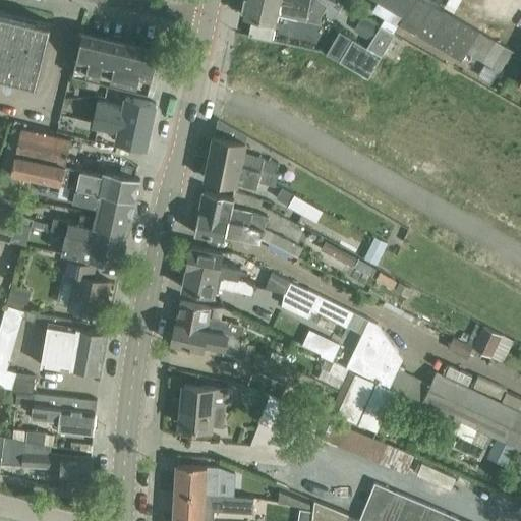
[(307,6),(281,0),(243,0),(240,13),(252,16),(248,35),(272,40),(278,11),(321,21),(321,16),(307,6)]
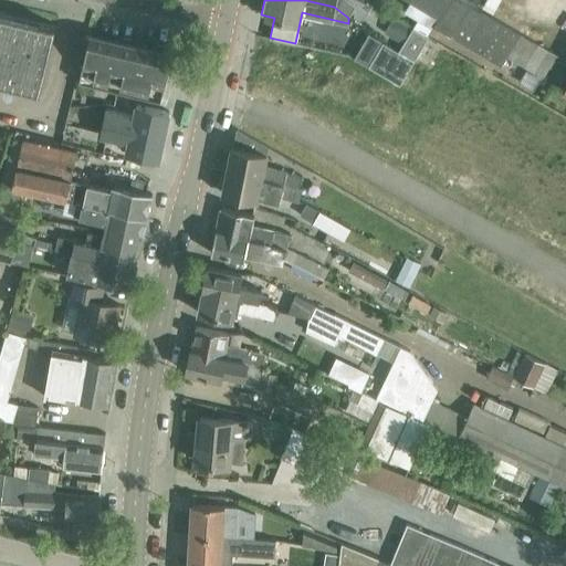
[(305,0),(334,7),(348,18),(348,16),(355,6),(346,0),(305,0)]
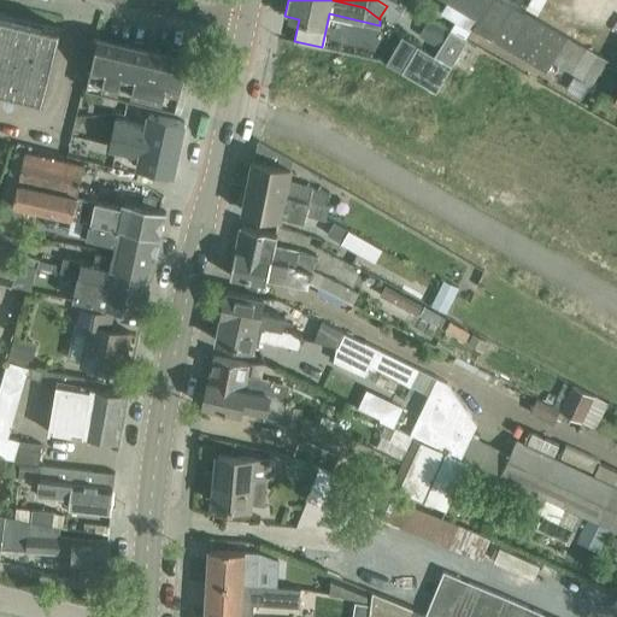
[(489,0),(446,0),(479,18),(480,19),(489,0)]
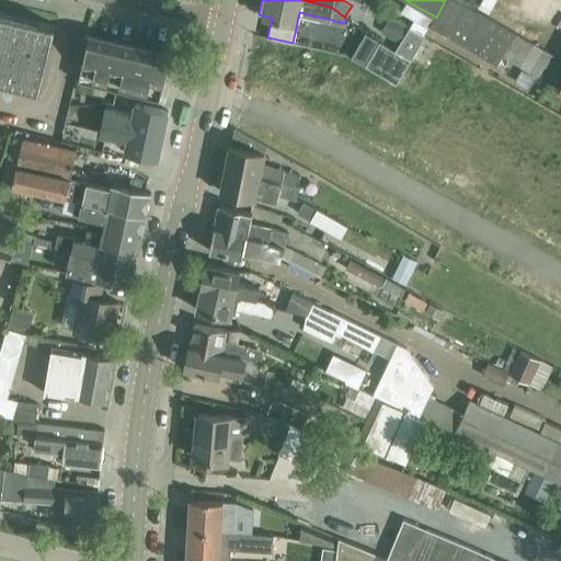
[(552,54),(460,0),(445,0),(436,18),(435,16),(430,25),(496,65),(502,56),(538,78),(552,54)]
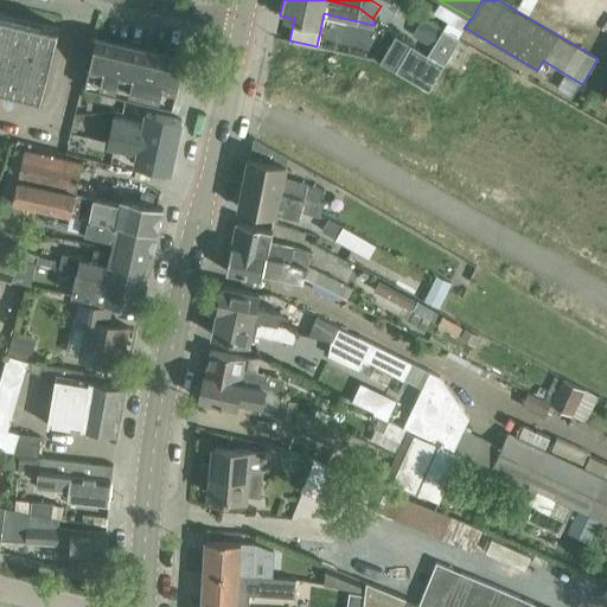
[(61,27),(0,12),(0,88),(43,98),(61,27)]
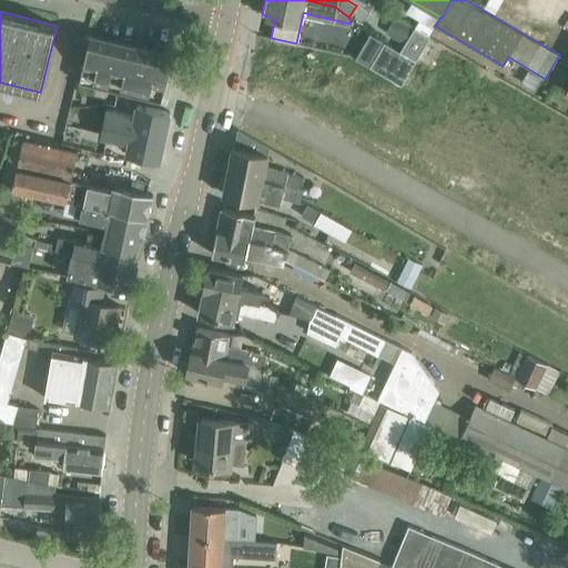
[(429,38),(414,28),(401,51),(416,60),(429,38)]
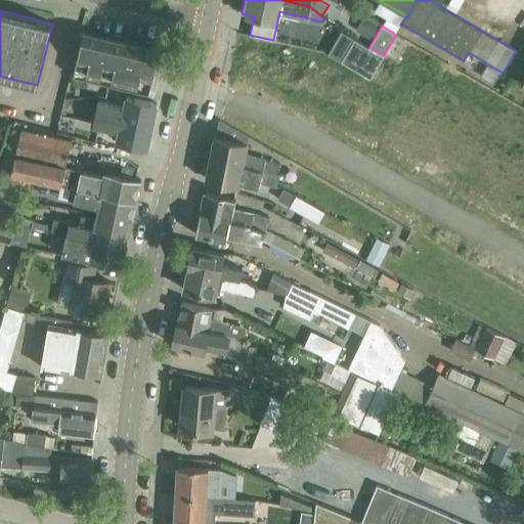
[(158,52),(84,35),(73,75),(149,93),(158,52)]
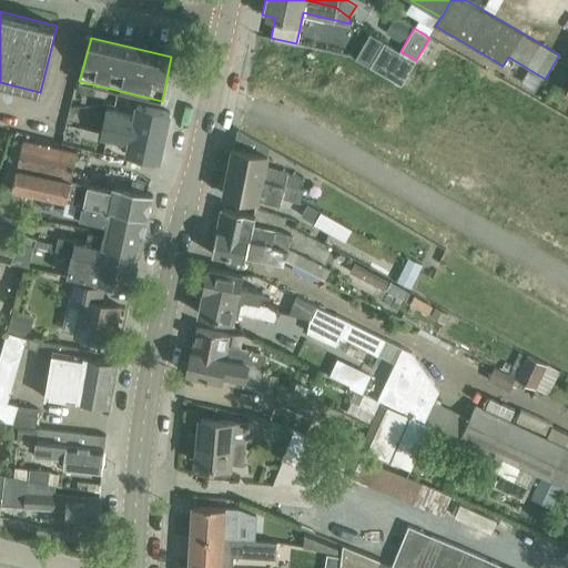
[(401,51),(385,41),(369,67),(402,84),(416,60),(401,51)]
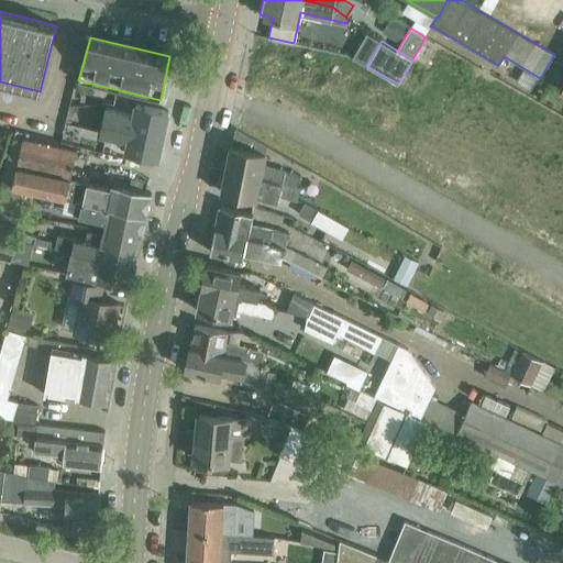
[(158,158),(169,111),(135,103),(133,114),(106,108),(99,134),(128,141),(125,151),(158,158)]
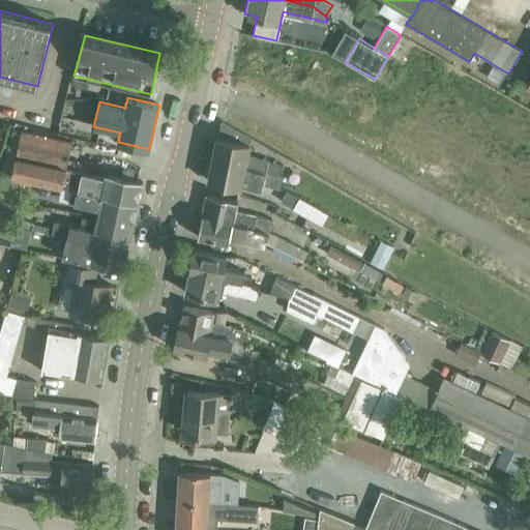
[(251,137),(222,120),(218,138),(213,158),(266,170),(280,175),(283,165),(268,159),(246,155),(251,137)]
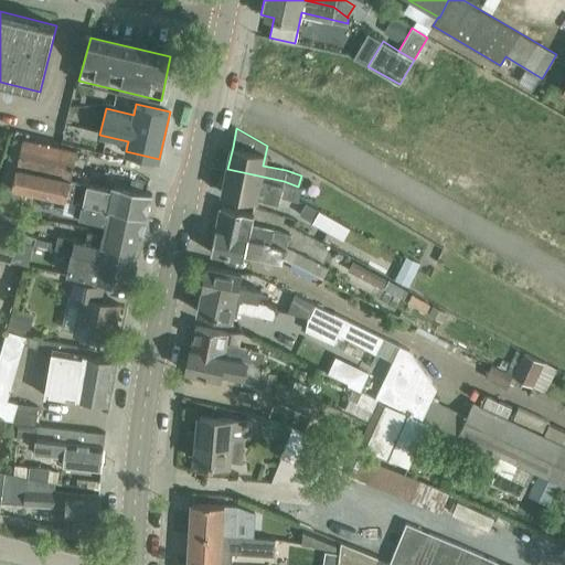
[(76,151),(23,140),(19,158),(13,157),(11,167),(17,168),(12,187),(20,188),(66,198),(76,151)]
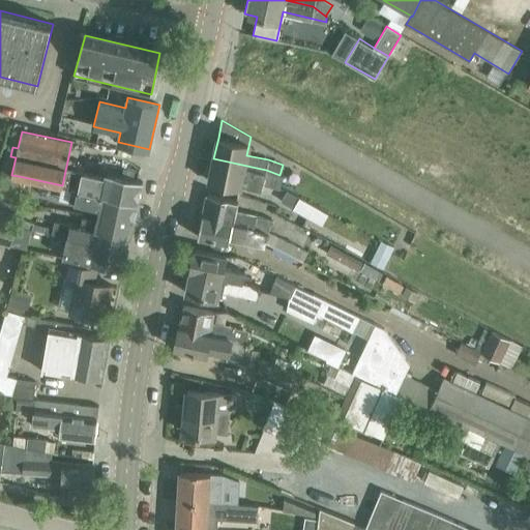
[(266,170),(213,158),(209,180),(240,186),(241,183),(261,188),(263,183),(280,188),(280,187),(278,187),(283,178),(283,176),(266,170)]
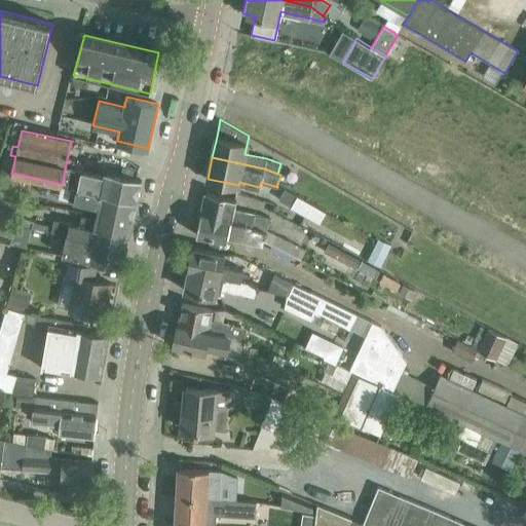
[(73,187),(78,188),(137,200),(142,180),(107,172),(106,177),(77,170),(73,187)]
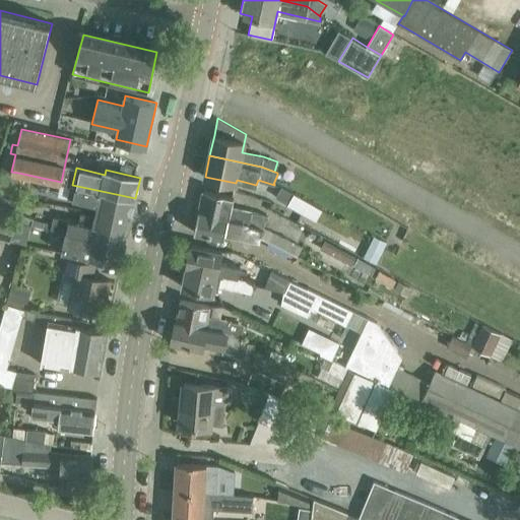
[(0,173),(0,194),(12,197),(18,173),(11,172),(1,169),(0,173)]
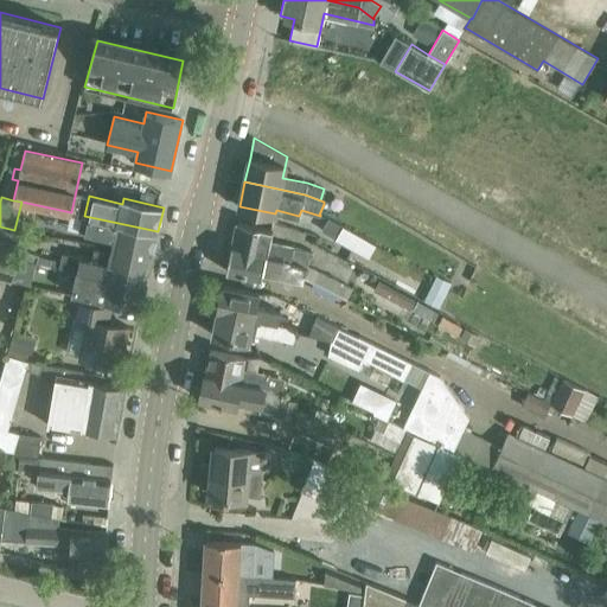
[(152,261),(158,231),(90,217),(84,216),(82,229),(114,236),(112,251),(152,261)]
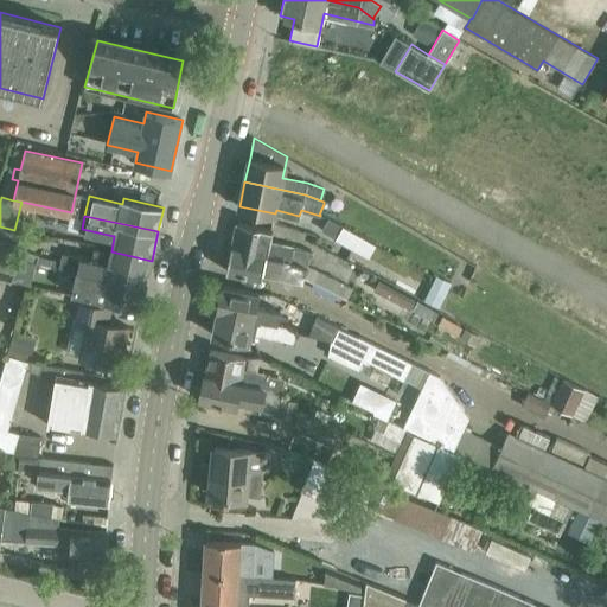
[(273,229),(237,222),(231,246),(292,259),(291,262),(307,266),(311,251),(269,243),(273,229)]
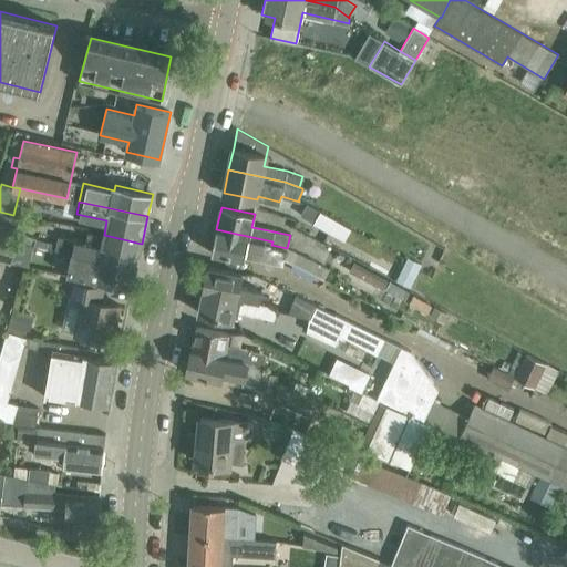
[(342,226),(320,213),(313,223),(378,259),(384,248),(342,226)]
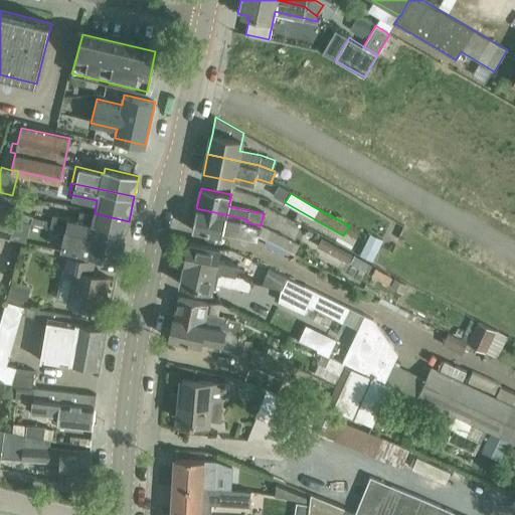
[(247,219),(196,208),(192,229),(222,235),(223,230),(259,236),(294,254),(299,243),(261,225),(246,222),(247,219)]
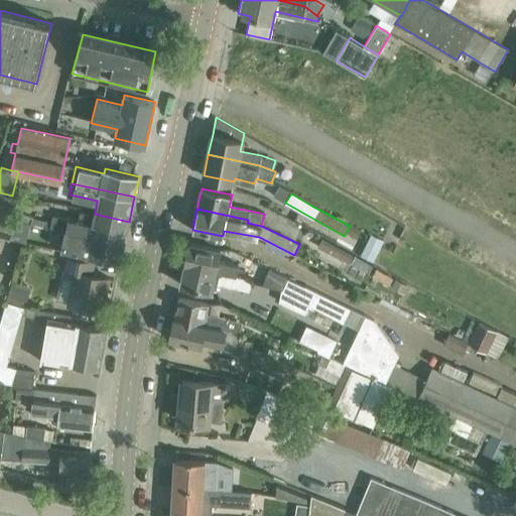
[(81,211),(79,222),(58,218),(56,227),(67,229),(67,231),(124,243),(129,222),(91,214),(91,213),(81,211)]
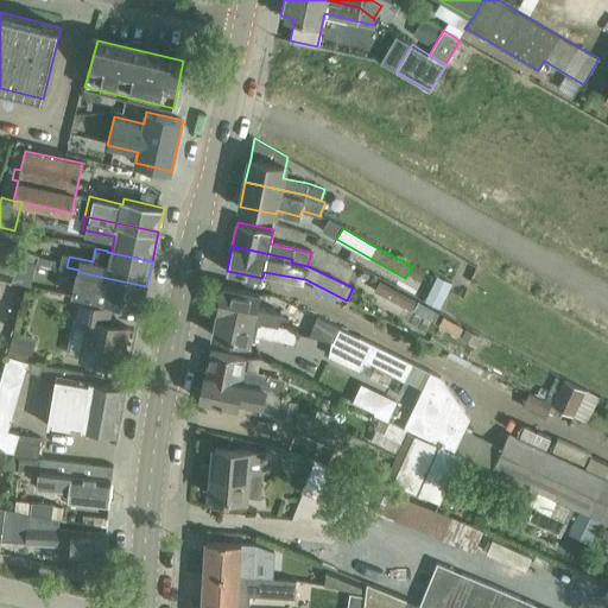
[(18,258),(0,253),(0,278),(12,282),(18,258)]
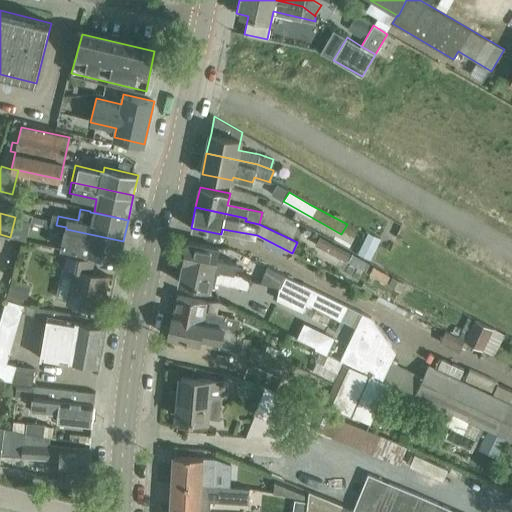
[(123,241),(66,229),(61,248),(119,261),(123,241)]
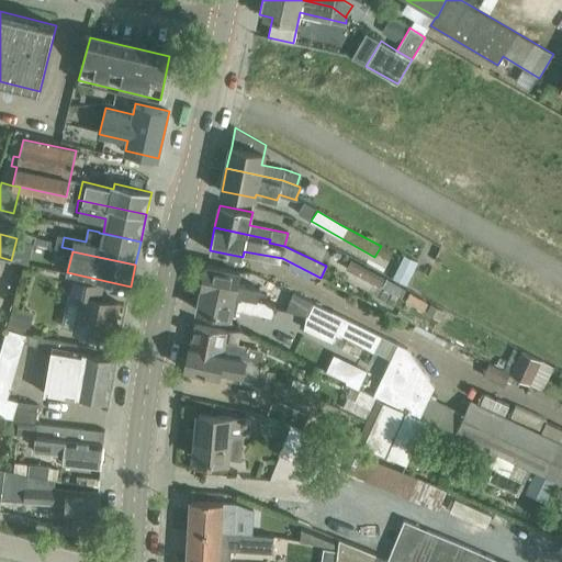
[(384,279),(350,260),(346,269),(380,287),(384,279)]
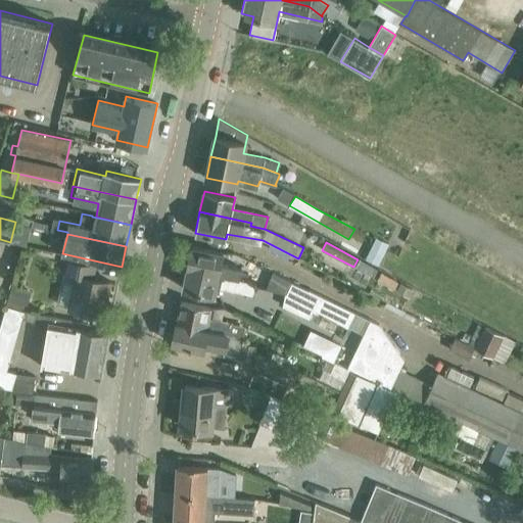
[(388,246),(380,242),(370,263),(377,267),(378,268),(388,246)]
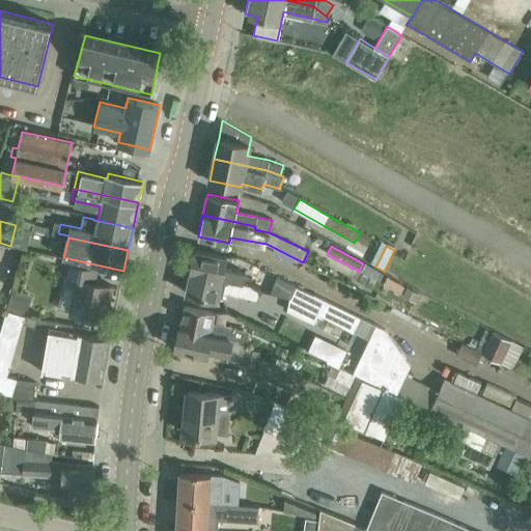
[(226,256),(195,250),(191,272),(251,282),(252,277),(244,276),(245,272),(224,268),(226,256)]
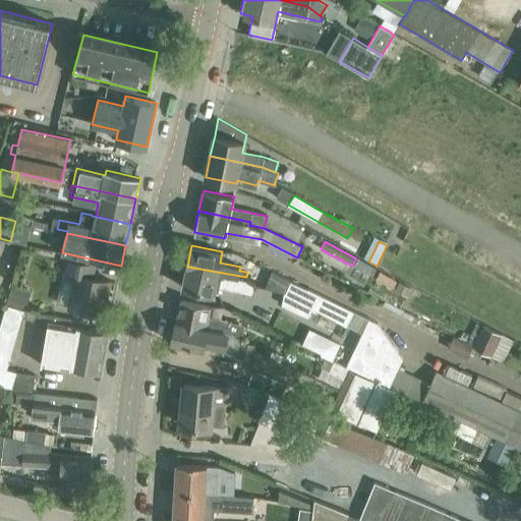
[(62,256),(59,271),(75,274),(68,307),(102,314),(110,280),(92,276),(94,264),(62,256)]
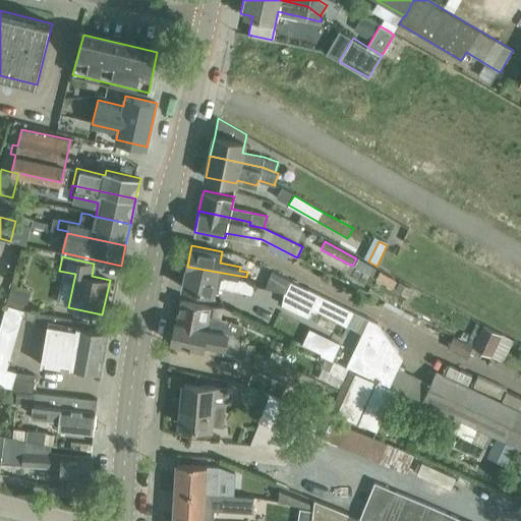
[(354,265),(371,276),(375,269),(357,259),(354,265)]
